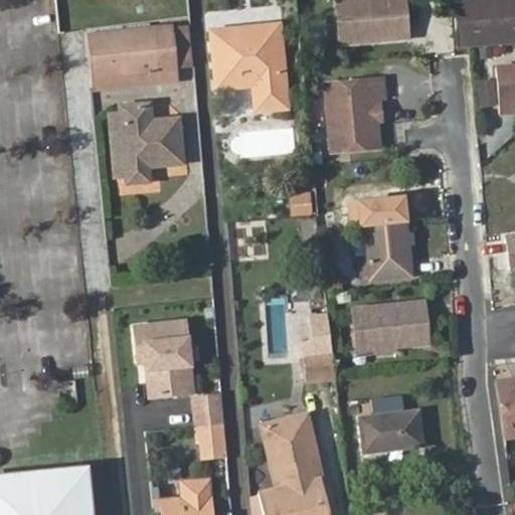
[(402,0),(336,0),(340,44),(407,39),(402,0)]
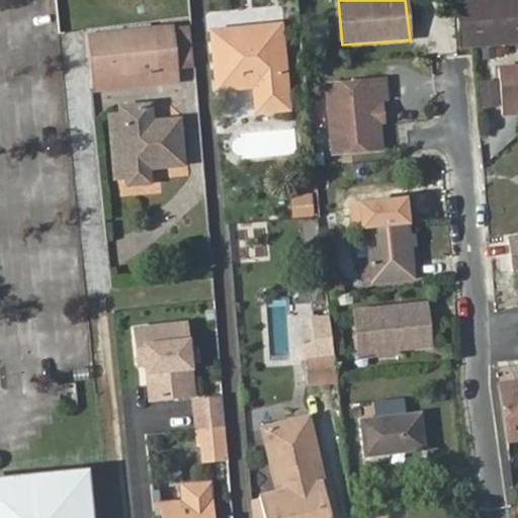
[(517,0),(454,0),(458,51),(517,46),(517,0)]
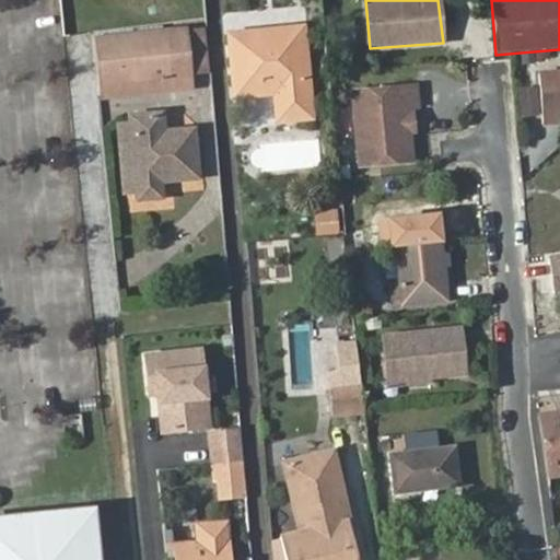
[(233,30),(238,82),(269,80),(270,90),(281,89),(283,118),(312,115),(303,24),(233,30)]
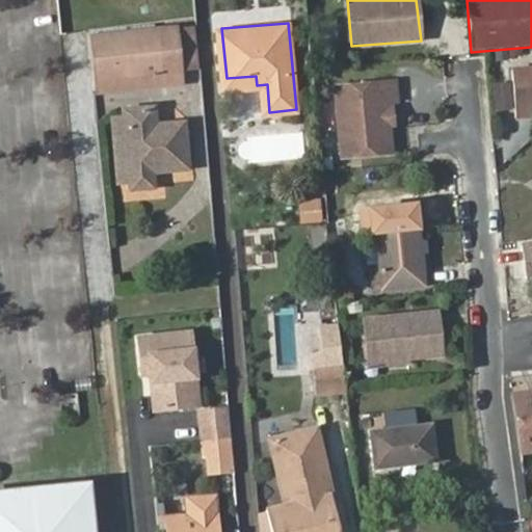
[(102,89),(150,85),(149,70),(181,67),(177,25),(97,33),(102,89)]
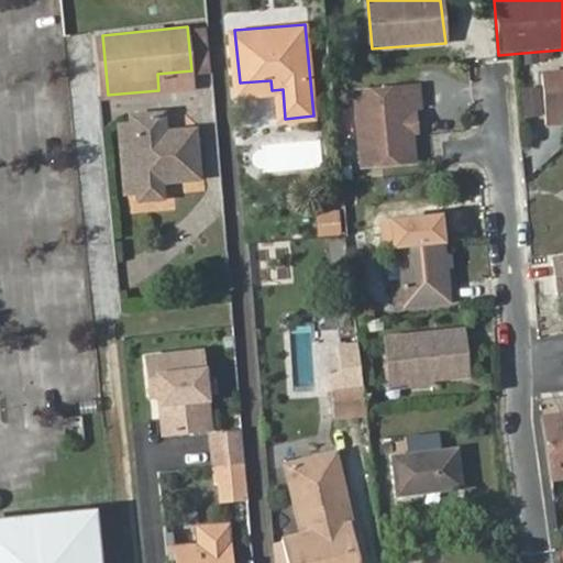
[(562,66),(545,68),(549,114),(562,113),(562,66)]
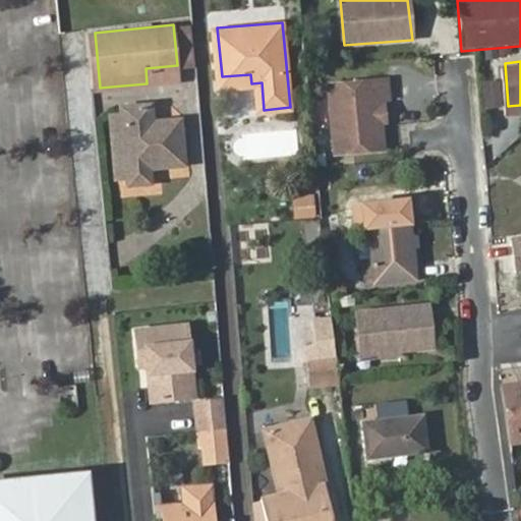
[(147,83),(178,79),(177,65),(146,68),(147,83)]
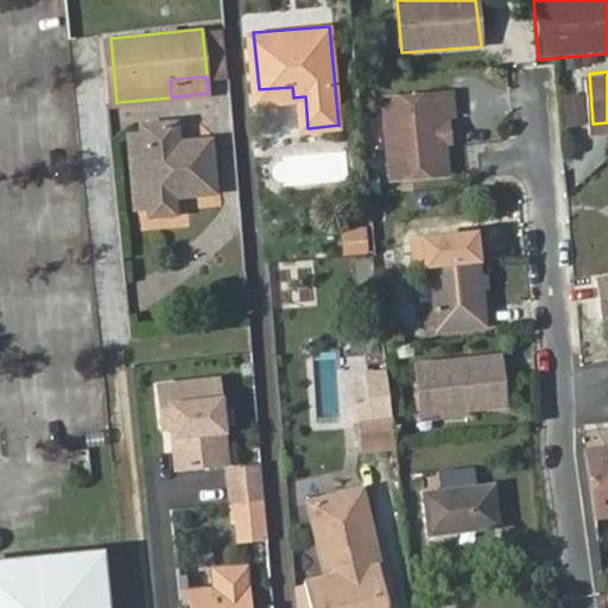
[(379,99),(387,176),(449,172),(447,147),(451,146),(450,120),(447,90),(379,99)]
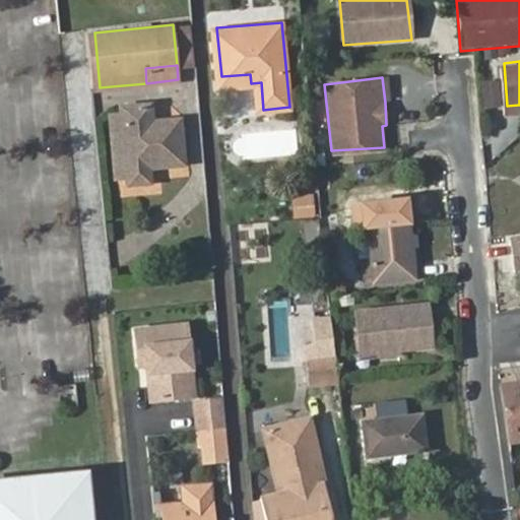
[(488,80),(488,106),(502,107),(503,80),(488,80)]
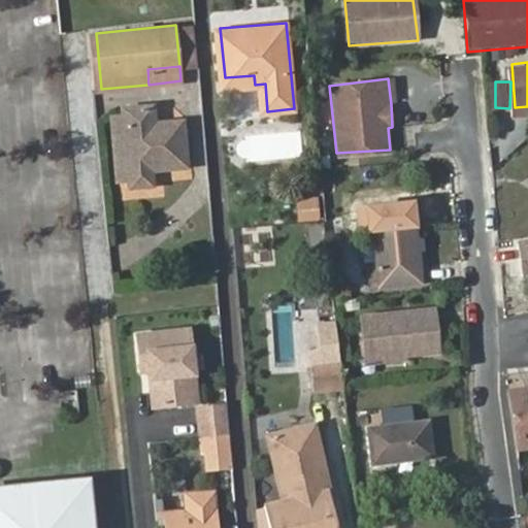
[(154,163),(190,159),(186,119),(159,121),(157,102),(127,104),(134,183),(156,180),(154,163)]
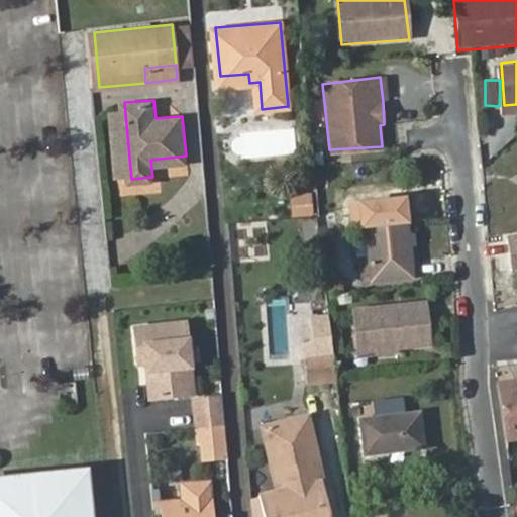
[(313,193),(292,193),(291,215),(313,215),(313,193)]
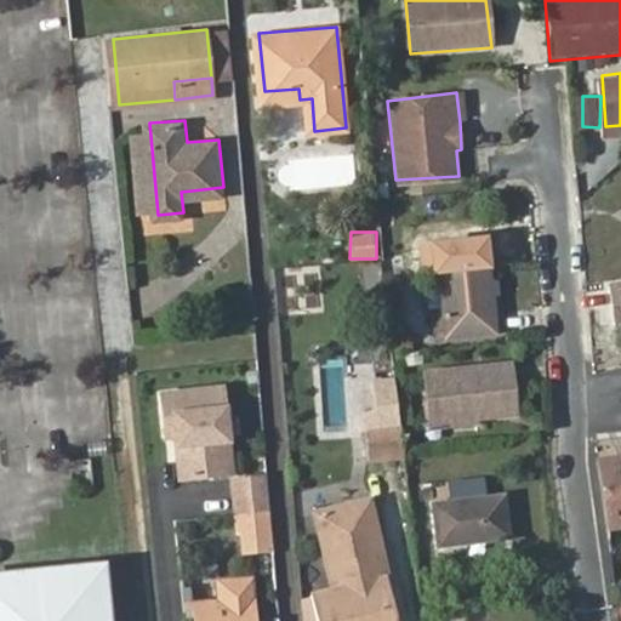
[(486,246),(437,249),(438,266),(438,274),(444,272),(448,308),(451,330),(451,339),(496,335),(486,246)]
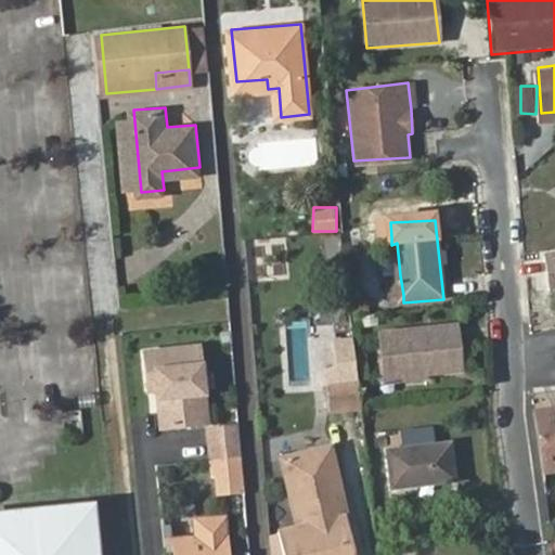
[(390,222),(379,223),(381,237),(391,237),(390,222)]
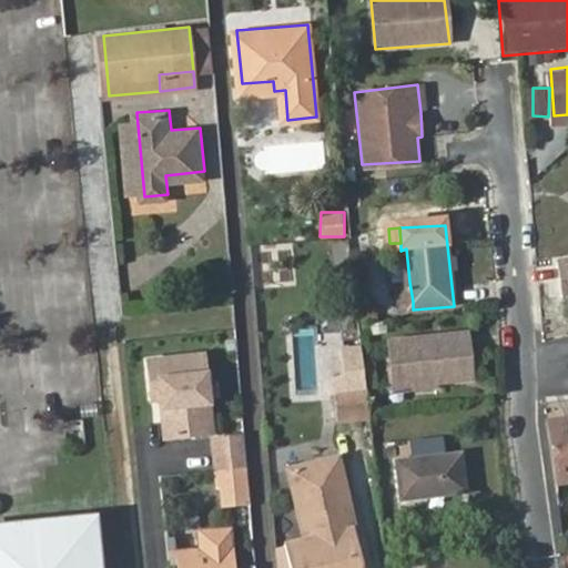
[(560,296),(567,295),(567,262),(557,264),(557,266),(560,296)]
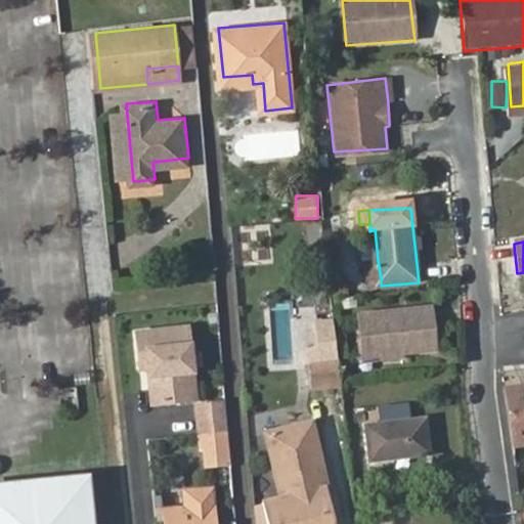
[(381,278),(378,260),(365,261),(366,280),(381,278)]
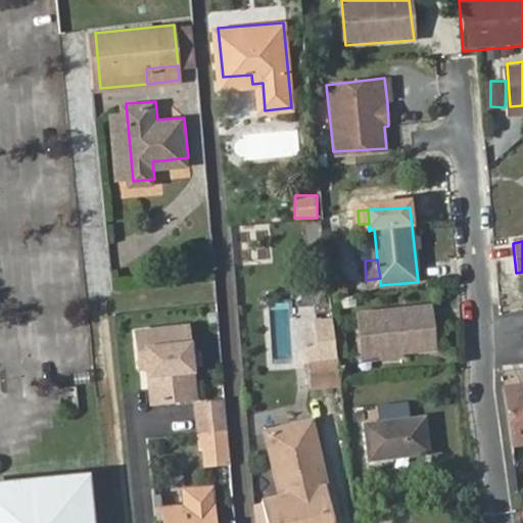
[(355,312),(361,363),(402,360),(402,354),(435,351),(432,305),(355,312)]
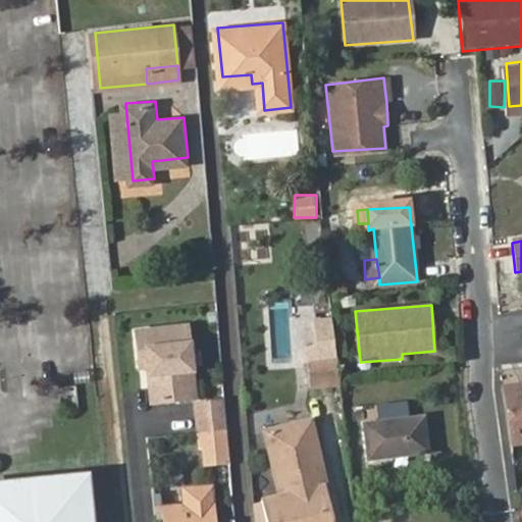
[(151,403),(194,398),(187,326),(136,332),(139,361),(146,361),(151,403)]
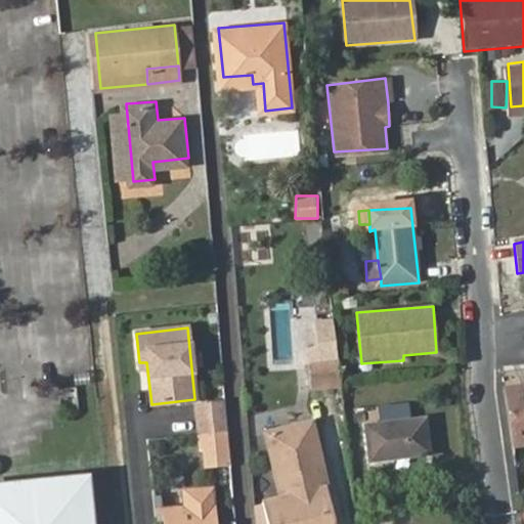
[(340,361),(308,363),(311,389),(342,386),(340,361)]
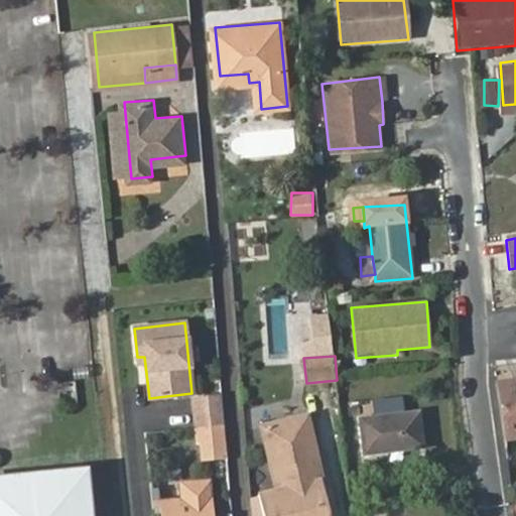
[(515,384),(499,386),(506,439),(515,437),(515,384)]
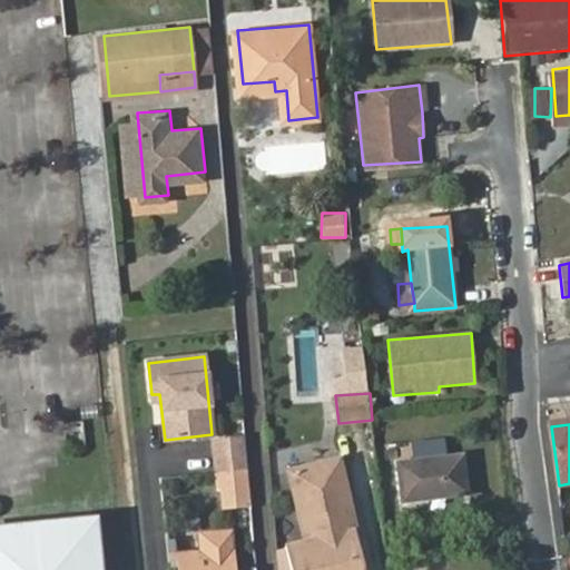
[(244,444),(210,448),(213,472),(246,469),(244,444)]
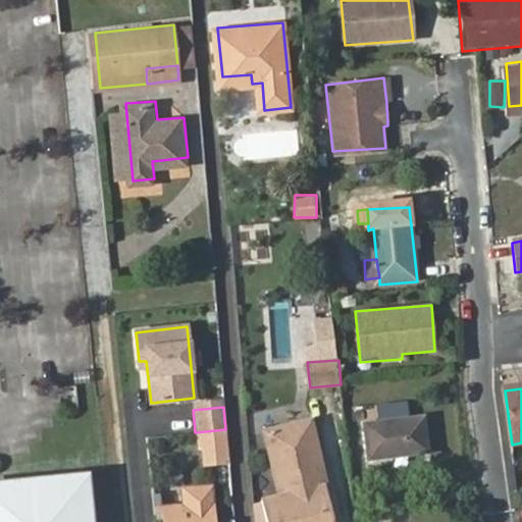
[(365,425),(369,458),(428,453),(425,419),(365,425)]
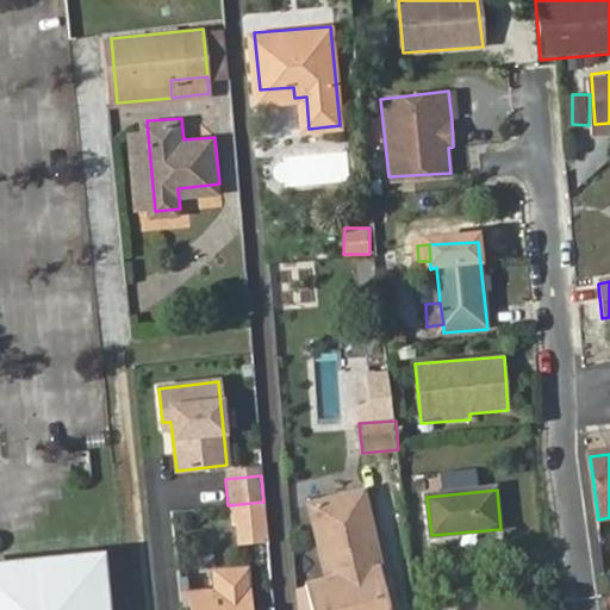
[(312,504),(325,561),(334,560),(338,580),(330,583),(311,587),(316,609),(392,609),(384,571),(368,573),(365,553),(378,549),(365,492),(312,504)]
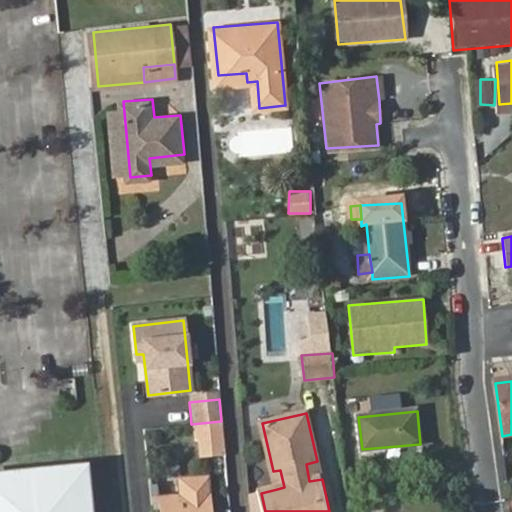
[(206,438),(172,441),(174,465),(208,463),(206,438)]
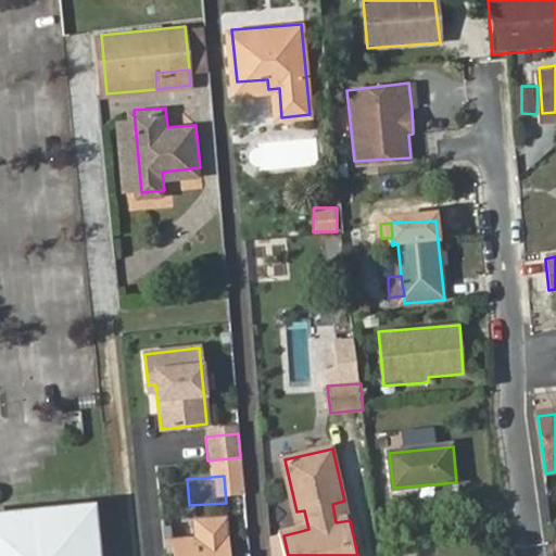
[(350,520),(344,501),(332,504),(336,522),(350,520)]
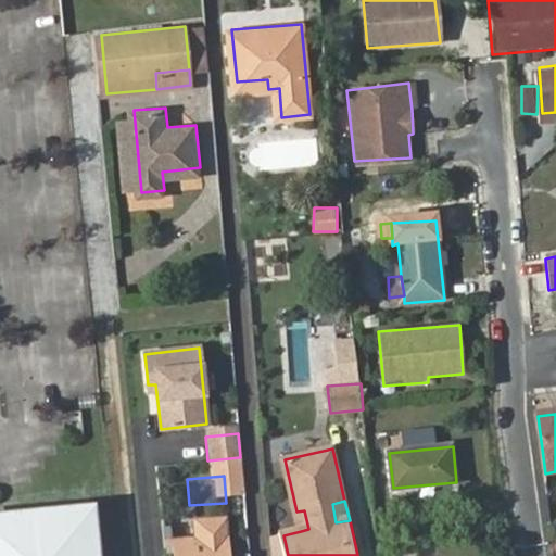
[(0,555),(90,555),(85,504),(0,512),(0,555)]
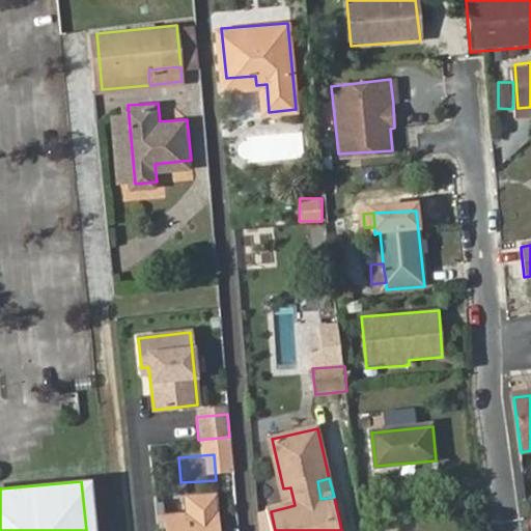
[(290,487),(283,488),(287,507),(295,505),(290,487)]
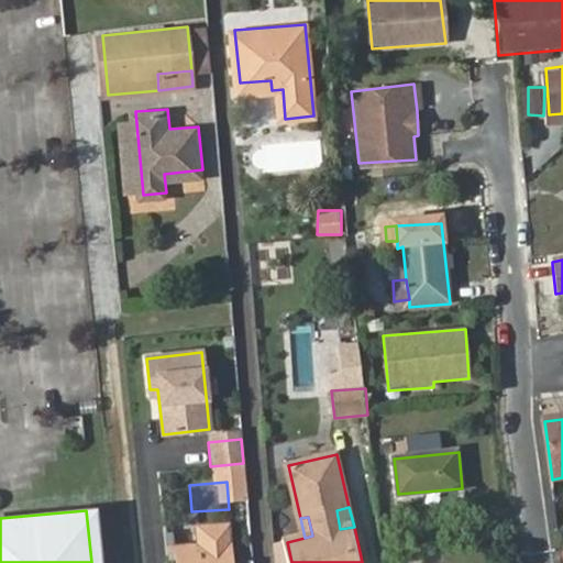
[(178,540),(179,562),(232,562),(229,529),(205,531),(205,537),(178,540)]
